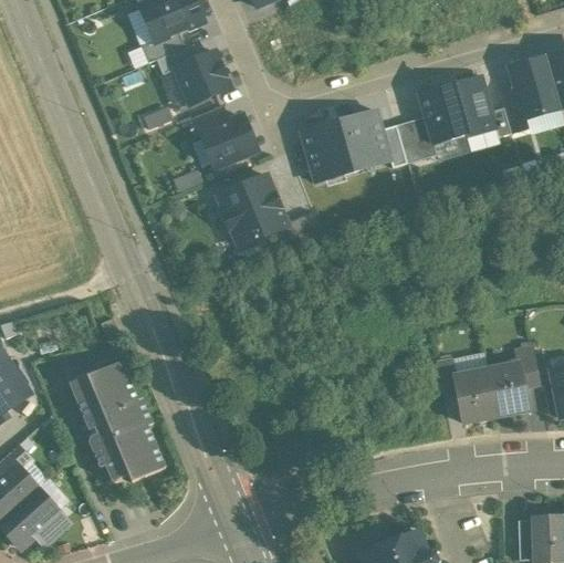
[(159,0),(142,8),(157,42),(180,32),(205,21),(195,0),(159,0)]
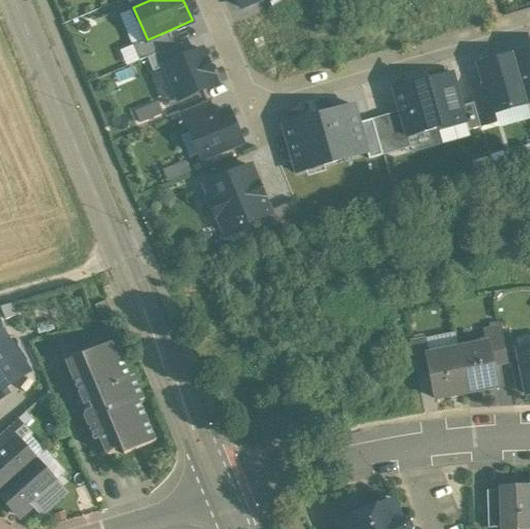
[(176,45),(169,30),(148,40),(135,45),(141,59),(149,56),(176,45)]
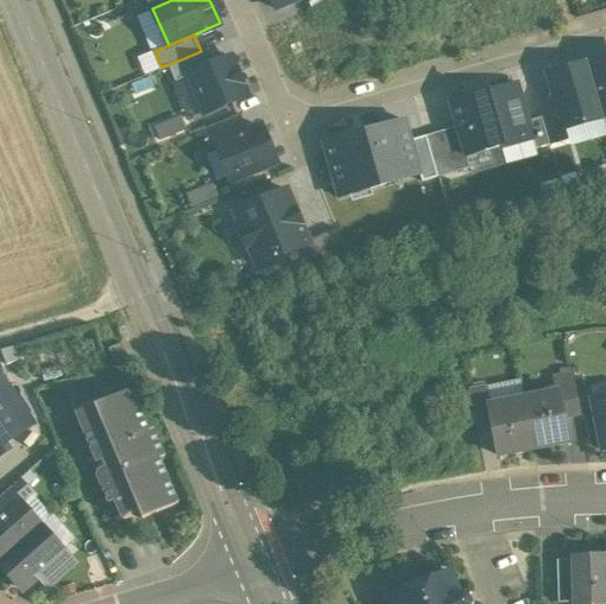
[(201,51),(170,64),(176,78),(189,72),(215,62),(208,48),(201,51)]
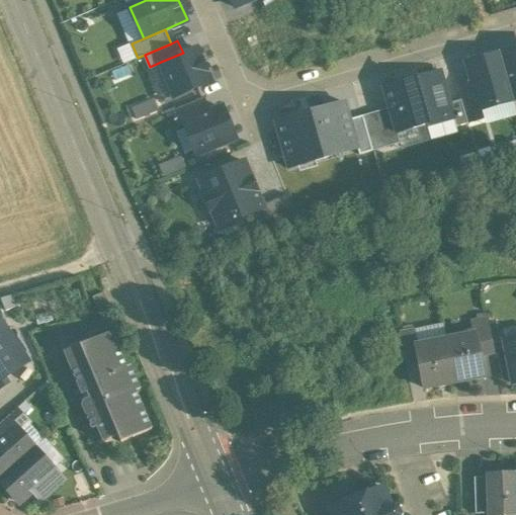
[(183,53),(161,62),(175,96),(212,80),(198,47),(183,53)]
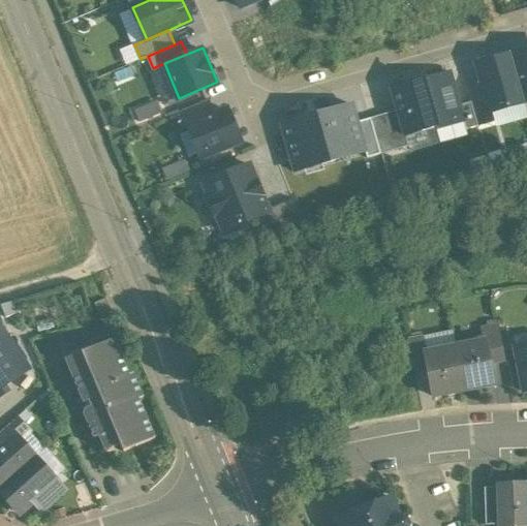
[(526,49),(513,53),(525,101),(526,100),(526,49)]
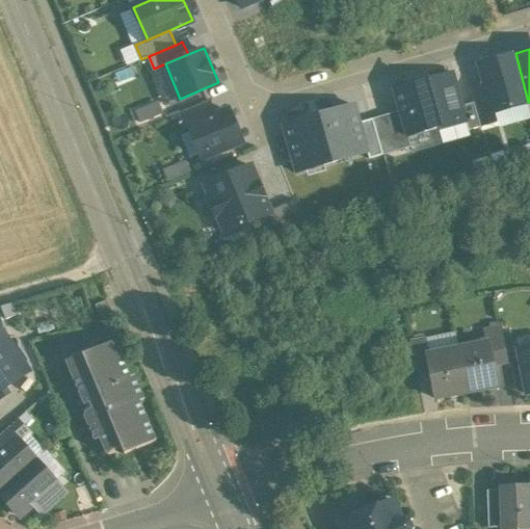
[(494,111),(528,102),(515,53),(481,62),(486,84),(494,111)]
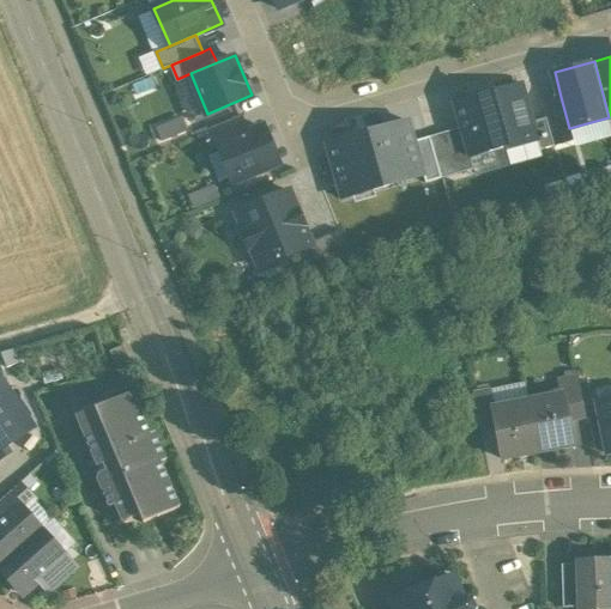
[(463,126),(472,157),(539,139),(534,121),(524,81),(457,101),(463,126)]
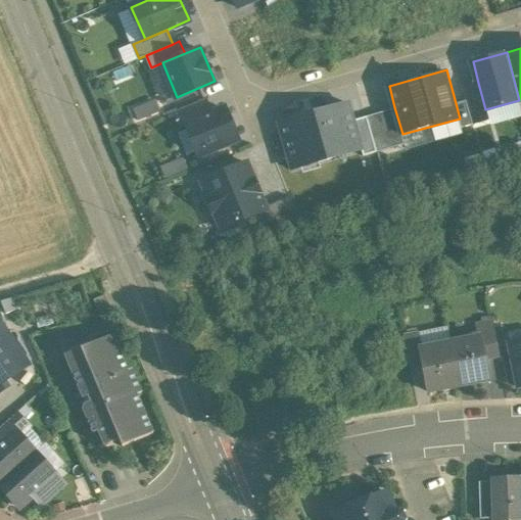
[(488,117),(485,109),(478,83),(464,87),(468,100),(474,122),(488,117)]
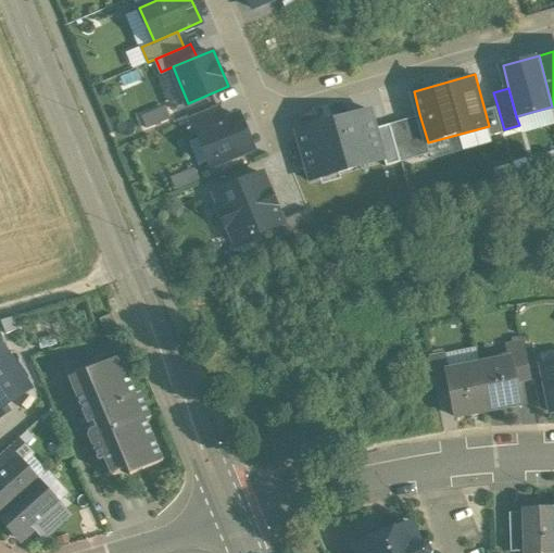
[(185,120),(192,135),(200,132),(226,120),(219,104),(185,120)]
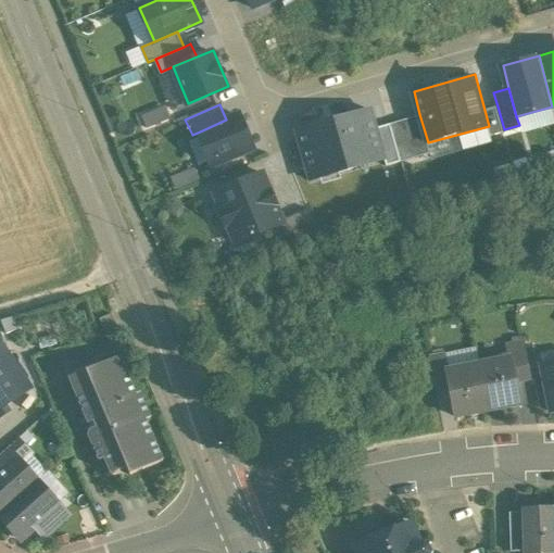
[(491,133),(504,129),(498,107),(485,110),(489,126),(491,133)]
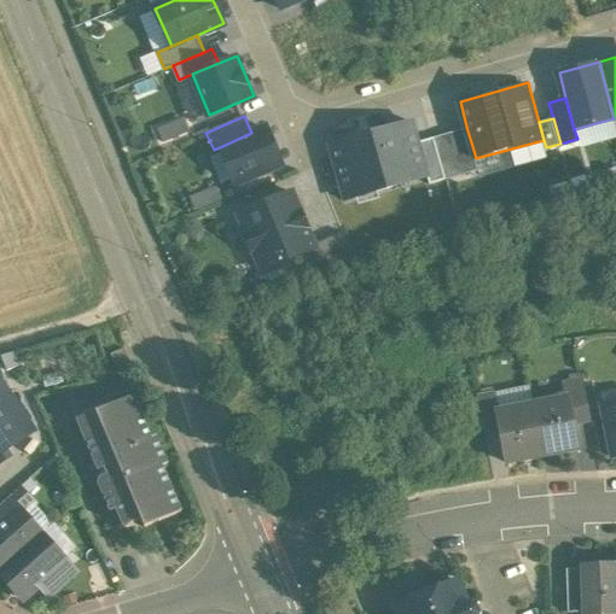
[(349,198),(428,176),(418,141),(413,123),(333,145),(349,198)]
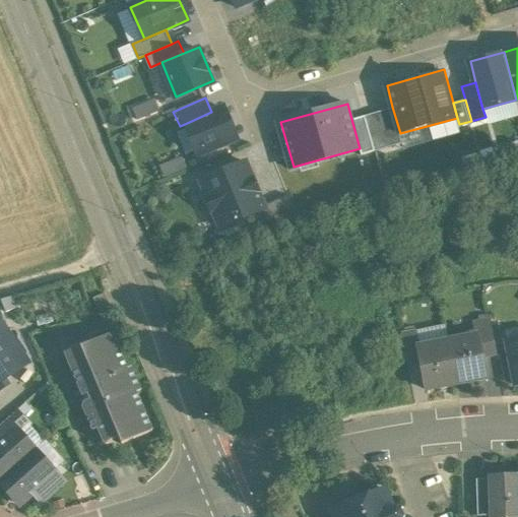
[(187,123),(201,153),(238,137),(223,107),(211,112),(187,123)]
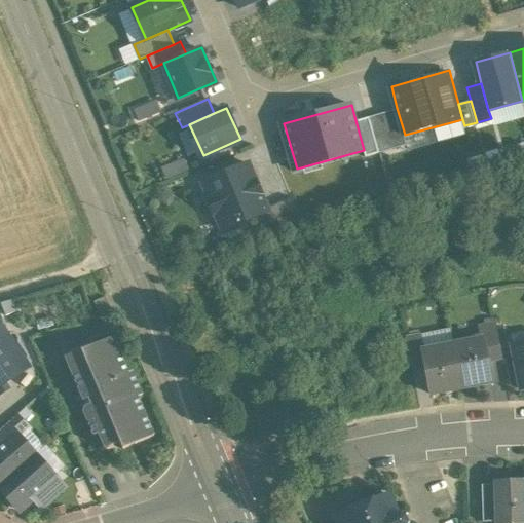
[(405,135),(397,108),(370,116),(379,151),(407,143),(405,135)]
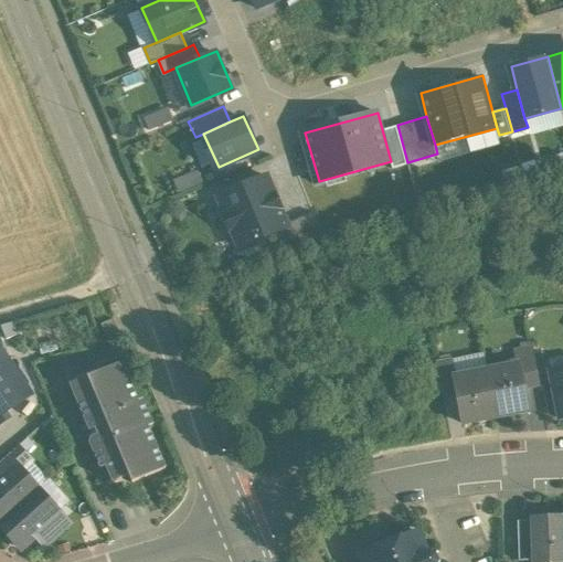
[(407,162),(397,125),(382,129),(391,161),(393,167),(407,162)]
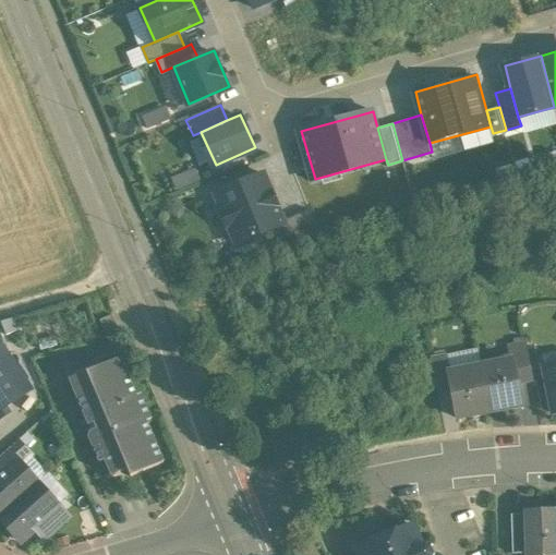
[(230,225),(237,242),(286,224),(285,220),(266,173),(217,193),(225,210),(222,212),(228,226),(230,225)]
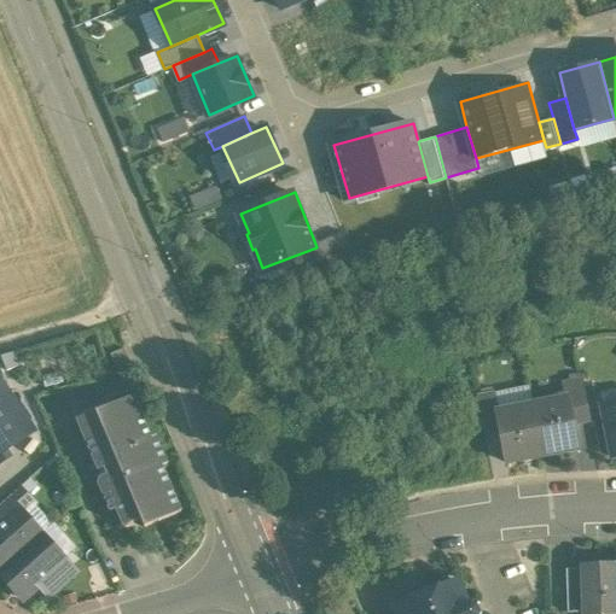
[(344,232),(315,244),(317,247),(326,270),(356,262),(344,232)]
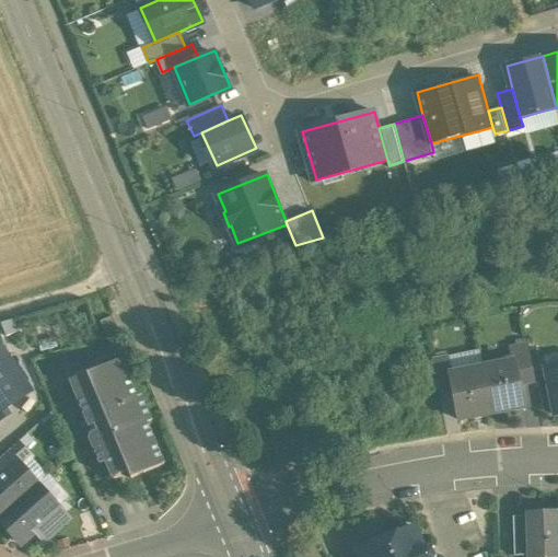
[(529,343),(510,346),(512,355),(513,359),(514,359),(519,383),(521,382),(521,383),(536,380),(529,343)]
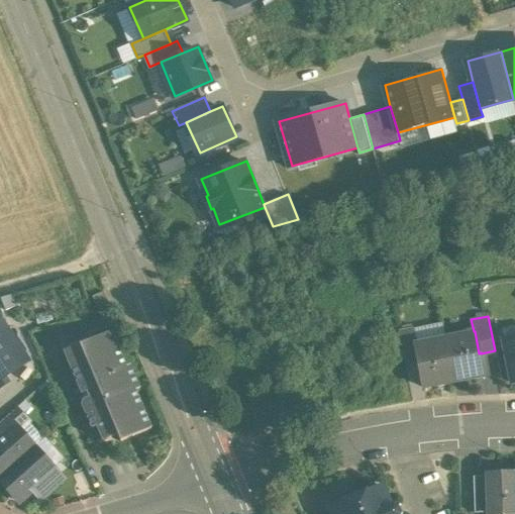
[(0,320),(0,376),(26,358),(2,321),(0,320)]
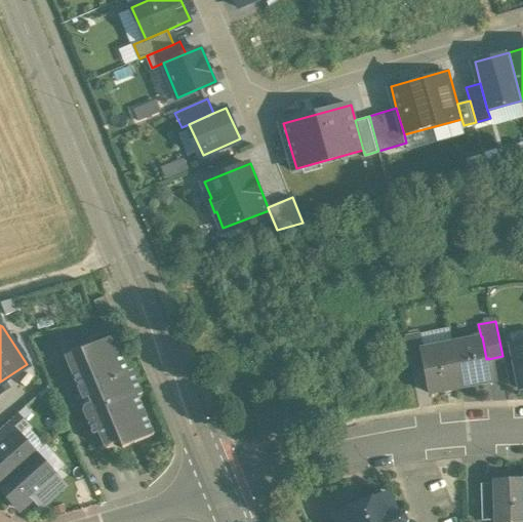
[(104,331),(90,336),(85,348),(67,356),(84,398),(90,396),(92,402),(87,404),(85,409),(94,433),(99,431),(106,445),(120,439),(123,446),(154,433),(138,395),(143,393),(133,370),(129,371),(115,335),(104,331)]
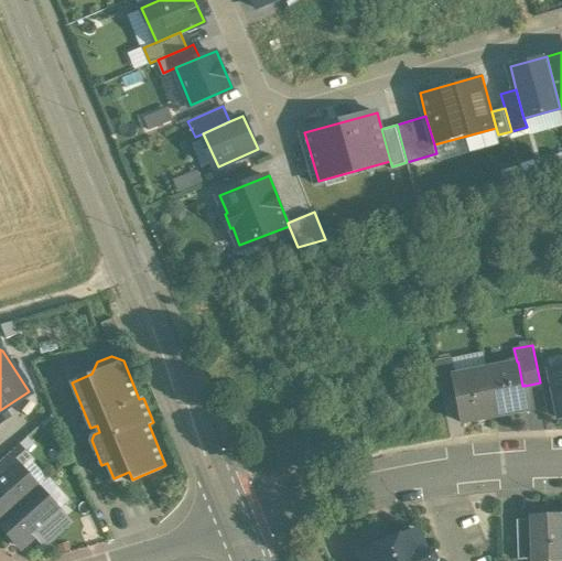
[(452,357),(436,360),(443,396),(450,394),(457,392),(454,375),(455,374),(452,357)]
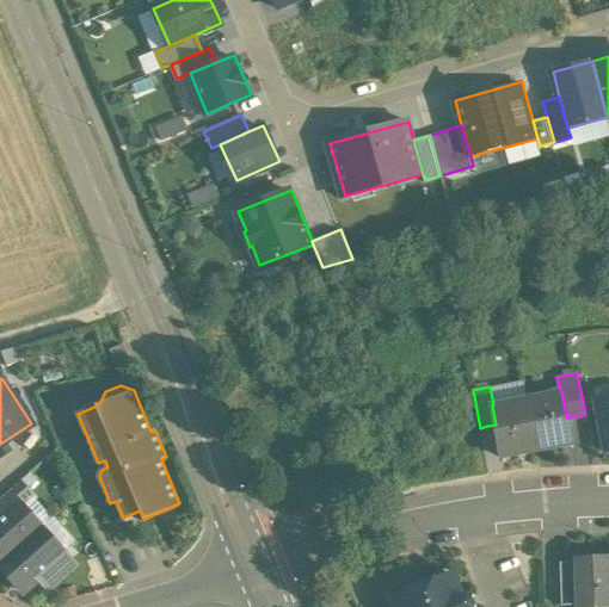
[(542,390),(540,396),(528,398),(537,448),(571,443),(573,439),(568,417),(568,416),(566,417),(561,391),(560,391),(559,386),(542,390)]
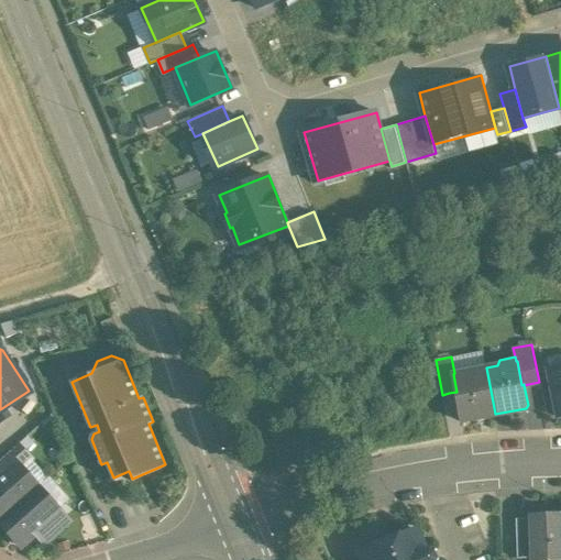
[(454,373),(453,374),(457,392),(462,420),(495,414),(486,368),(454,373)]
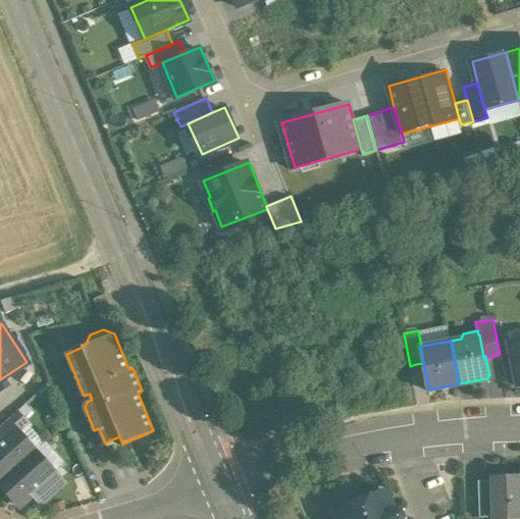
[(519,342),(510,344),(518,385),(519,384),(519,342)]
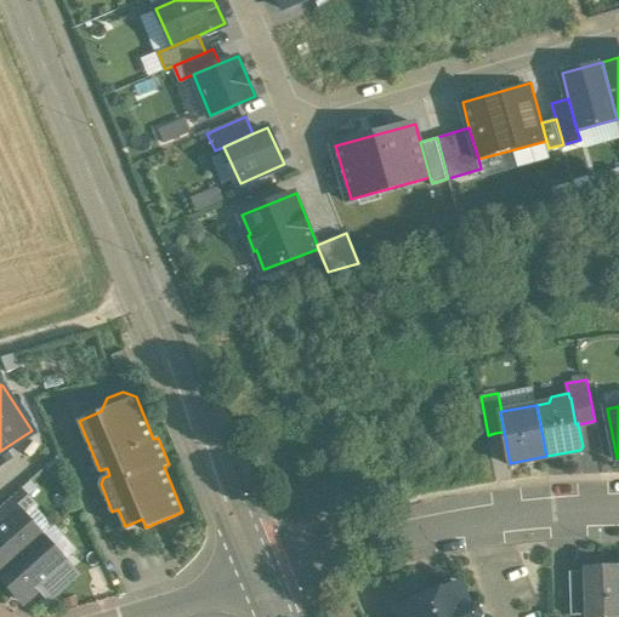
[(21,489),(0,506),(0,523),(3,526),(21,509),(22,512),(33,502),(21,489)]
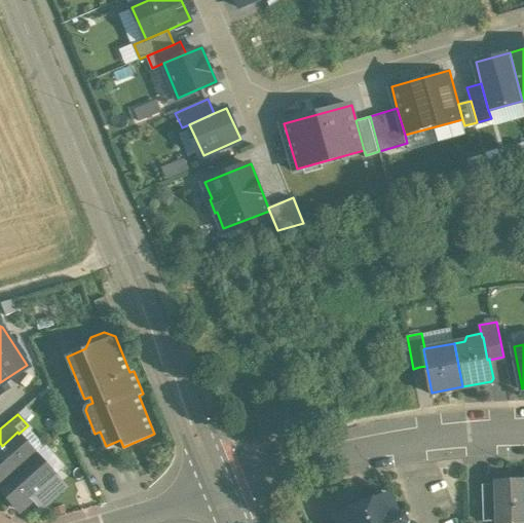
[(2,446),(0,447),(0,484),(36,452),(19,434),(17,432),(2,446)]
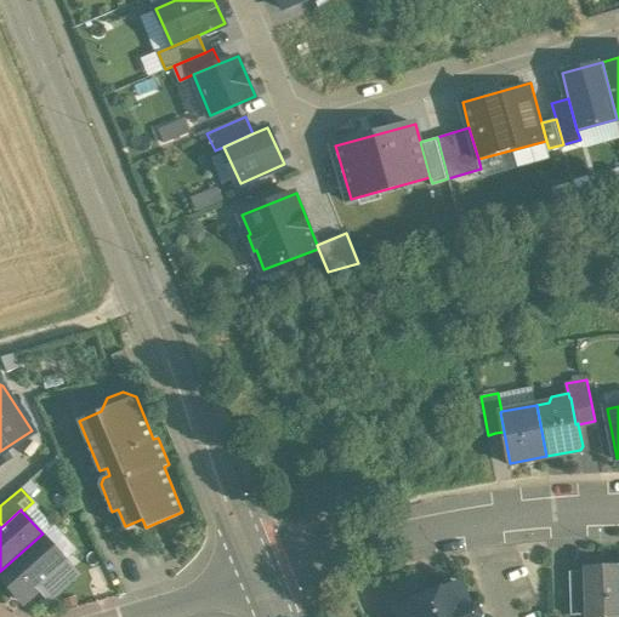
[(43,533),(0,571),(0,573),(23,600),(39,586),(67,561),(43,533)]
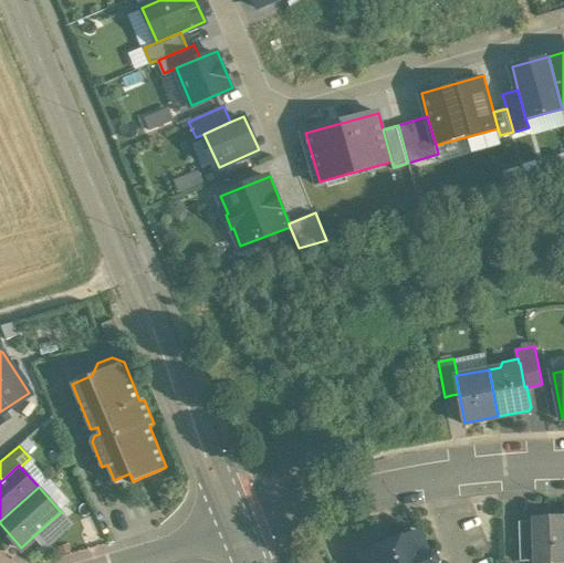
[(61,512),(35,534),(47,545),(71,523),(61,512)]
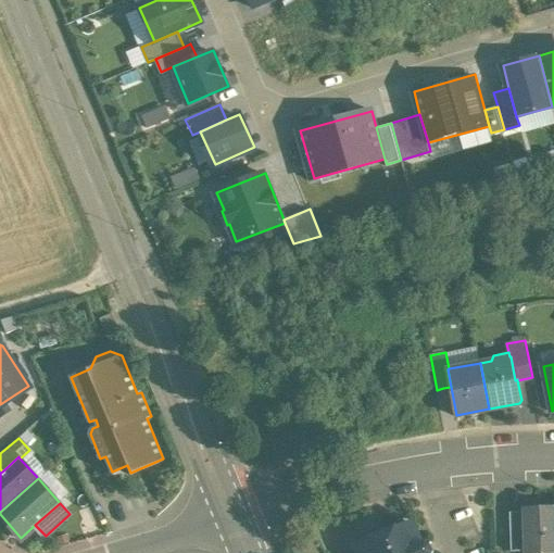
[(553,507),(525,508),(525,511),(526,550),(526,552),(553,550),(553,507)]
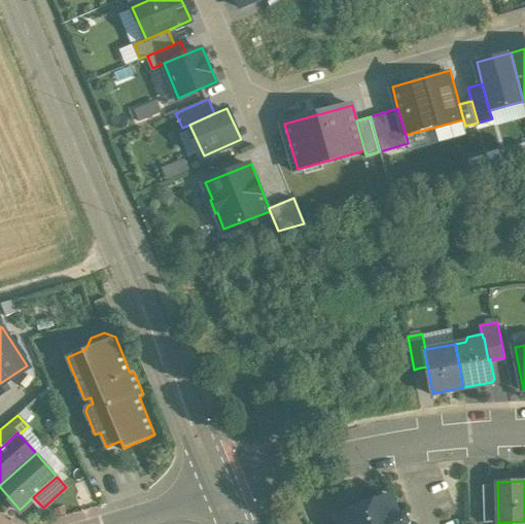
[(497,484),(484,484),(485,522),(498,521),(497,484)]
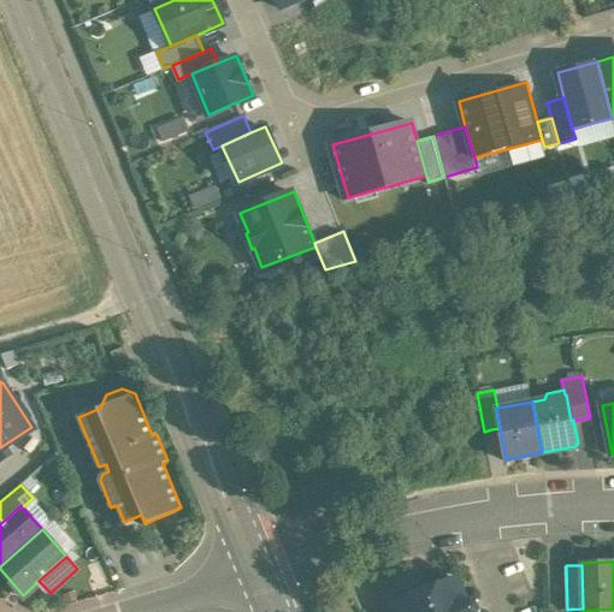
[(477,611),(478,610),(476,602),(470,601),(467,602),(456,577),(394,604),(397,611),(477,611)]
